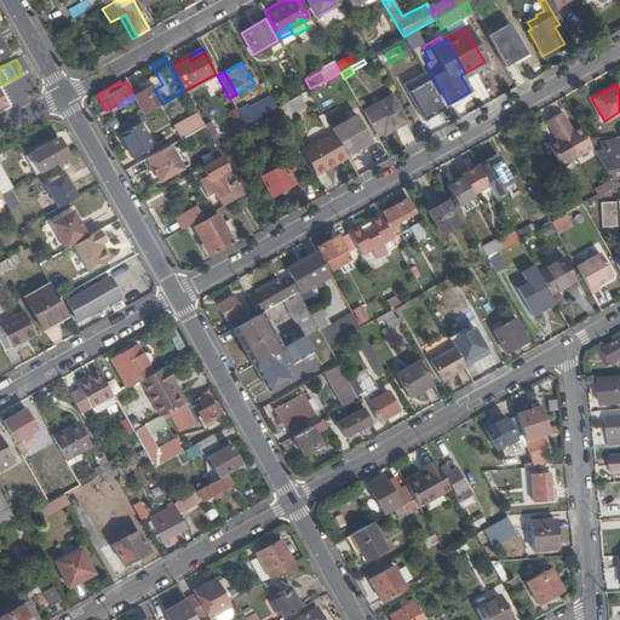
[(306,107),(299,95),(276,108),(285,122),(294,118),(292,114),(306,107)]
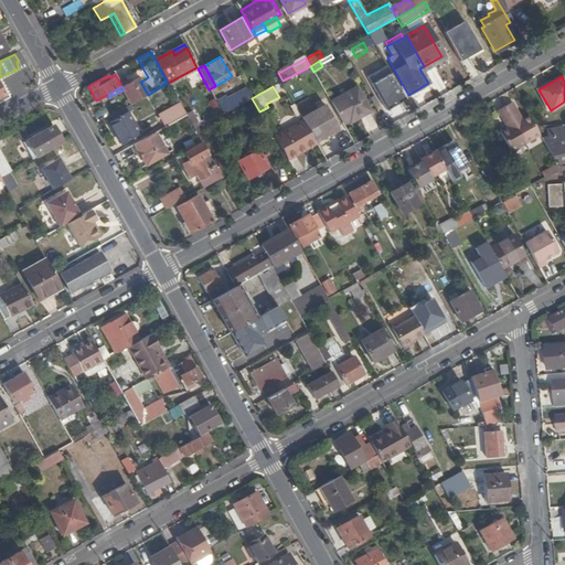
[(224,96),(215,100),(223,115),(252,98),(246,87),(226,98),(224,96)]
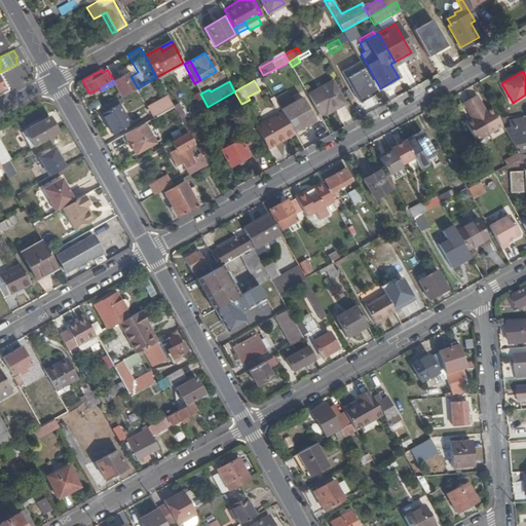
[(331,81),(306,95),(320,117),(343,104),(331,81)]
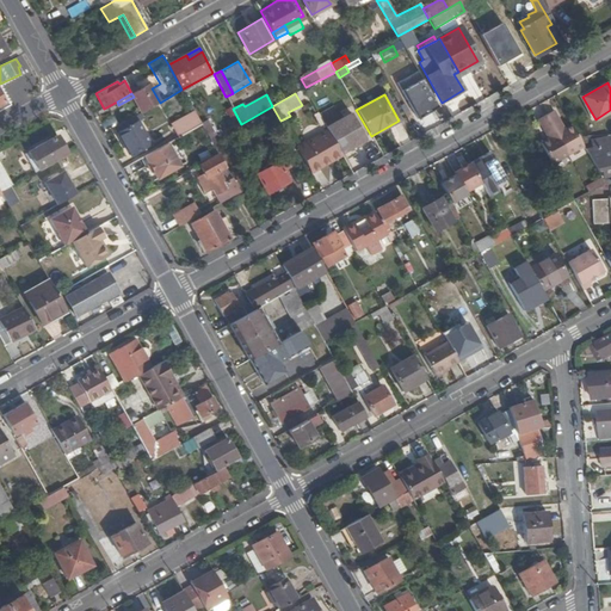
[(549,100),(539,105),(543,113),(553,109),(549,100)]
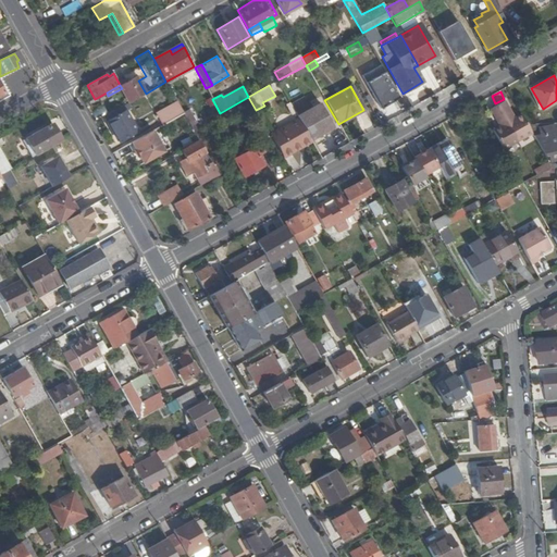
[(156,114),(162,125),(176,116),(178,115),(183,112),(177,102),(156,114)]
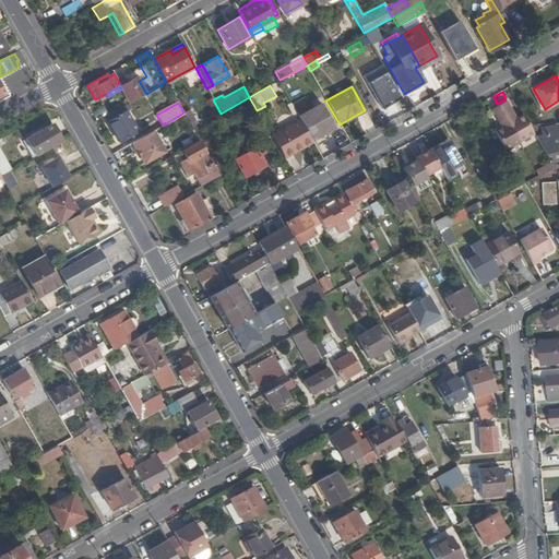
[(499,127),(492,131),(503,151),(518,142),(532,134),(527,125),(522,115),(514,118),(506,103),(498,107),(491,110),(499,127)]
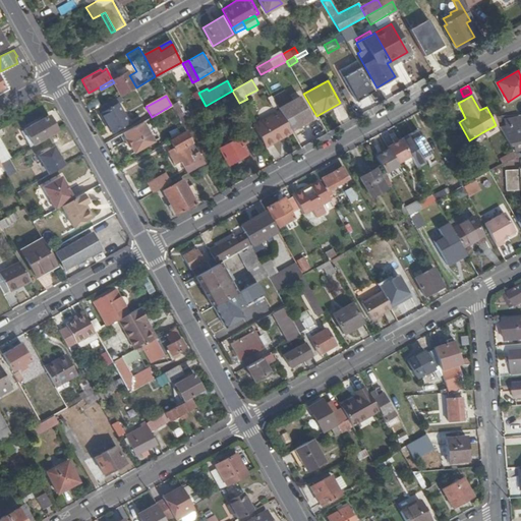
[(272,108),(276,106),(271,97),(267,98),(272,108)]
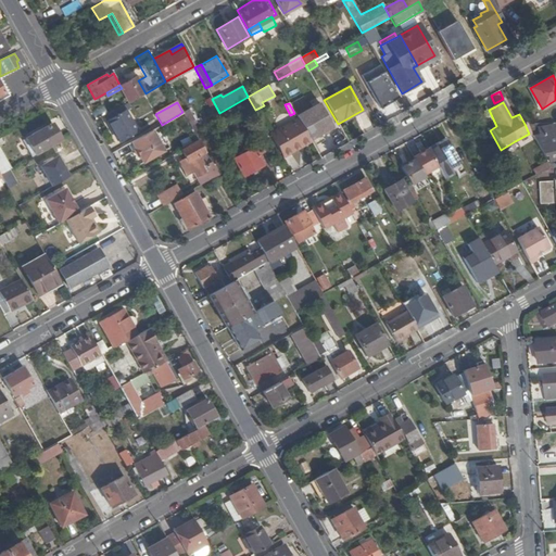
[(318,103),(295,116),(297,117),(307,137),(319,131),(320,134),(332,127),(318,103)]
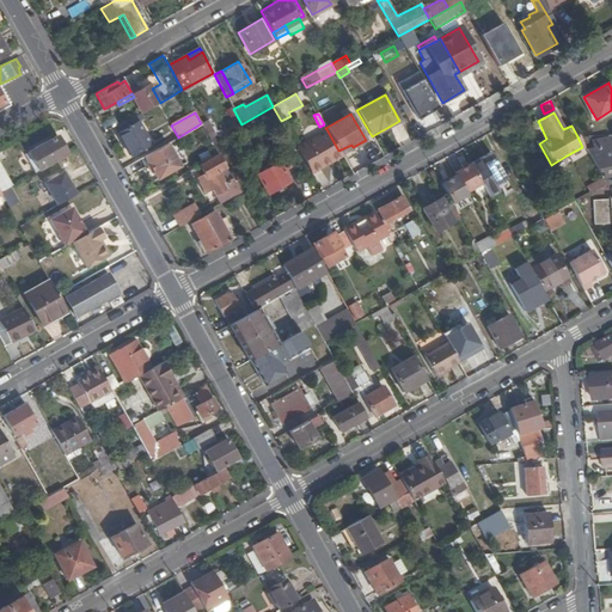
[(134,117),(115,128),(118,133),(136,122),(134,117)]
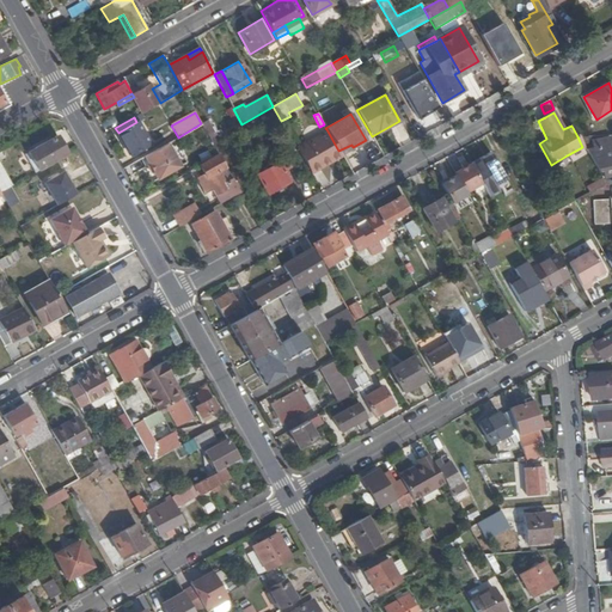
[(216,135),(208,120),(201,123),(208,136),(209,139),(216,135)]
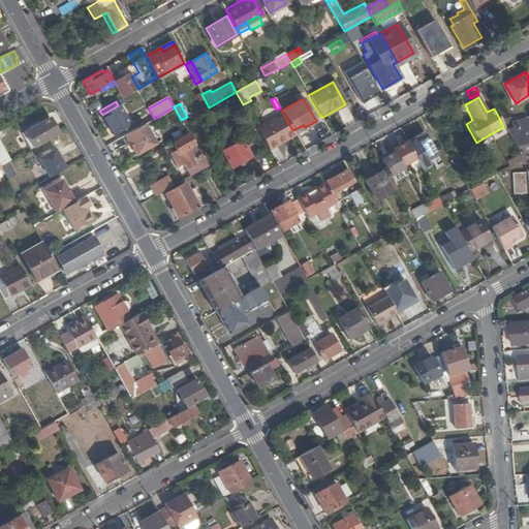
[(129,125),(118,105),(102,115),(113,134),(129,125)]
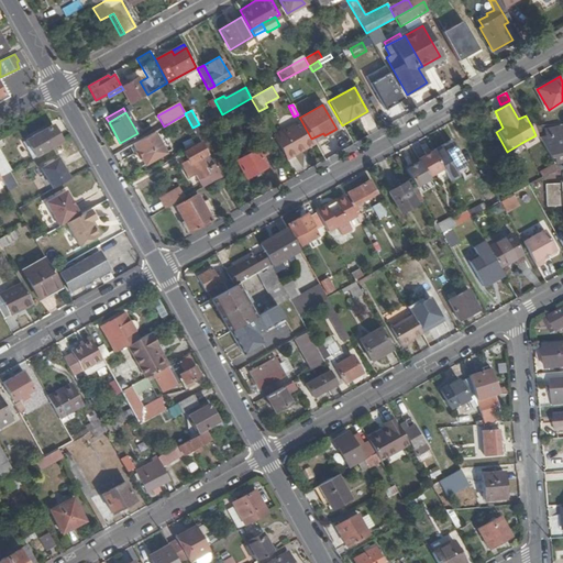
[(300,119),(272,135),(283,155),(304,144),(305,146),(313,142),(311,139),(300,119)]
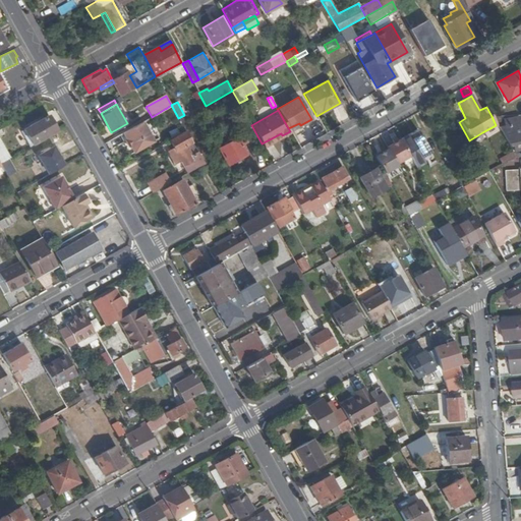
[(22,130),(31,146),(57,130),(48,115),(22,130)]
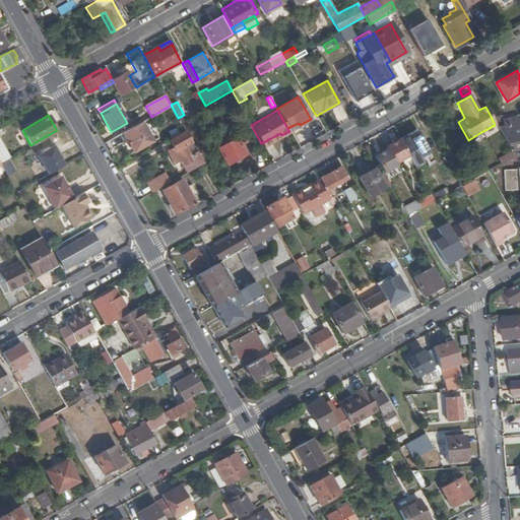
[(505,133),(501,134),(505,142),(509,141),(509,144),(511,143),(513,151),(519,149),(519,133),(517,118),(503,120),(505,133)]
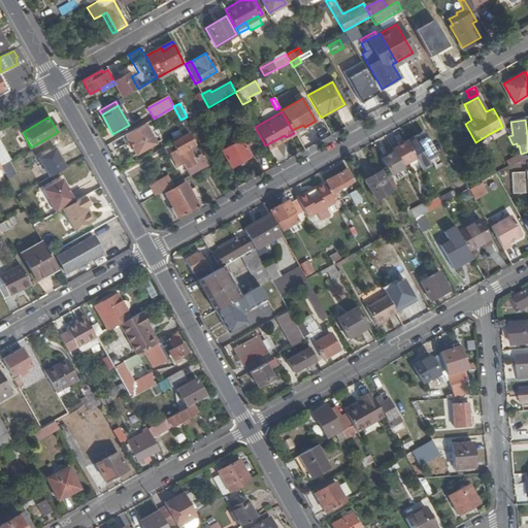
[(144,124),(124,135),(135,155),(155,143),(144,124)]
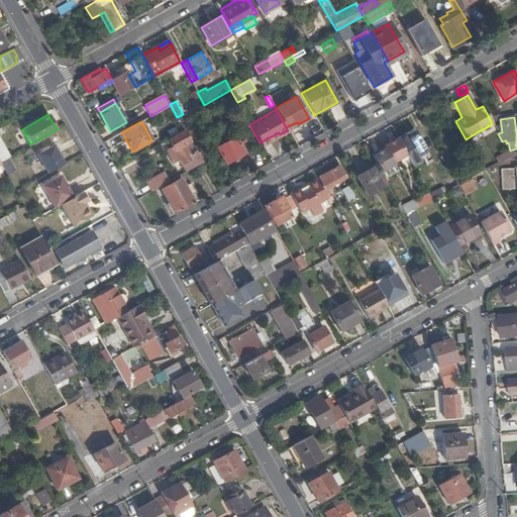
[(414,128),(397,138),(407,154),(413,166),(430,156),(414,128)]
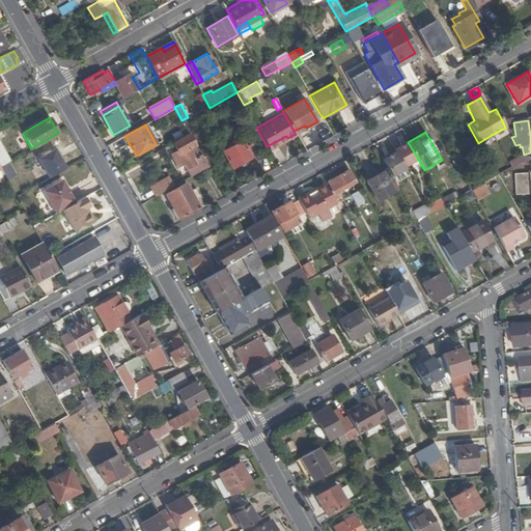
[(190,134),(173,143),(177,151),(175,152),(183,166),(185,164),(192,176),(207,167),(190,134)]
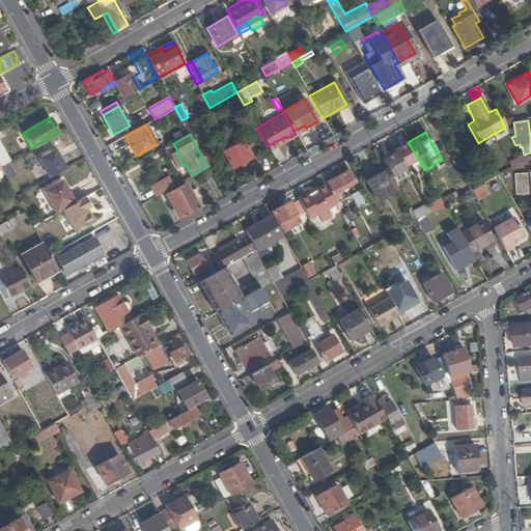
[(269,148),(287,138),(286,136),(267,146),(269,148)]
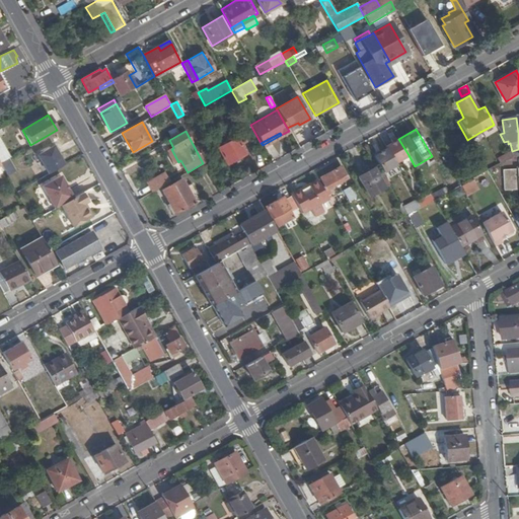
[(236,136),(217,148),(227,165),(245,154),(240,145),(246,142),(242,135),(237,138),(236,136)]
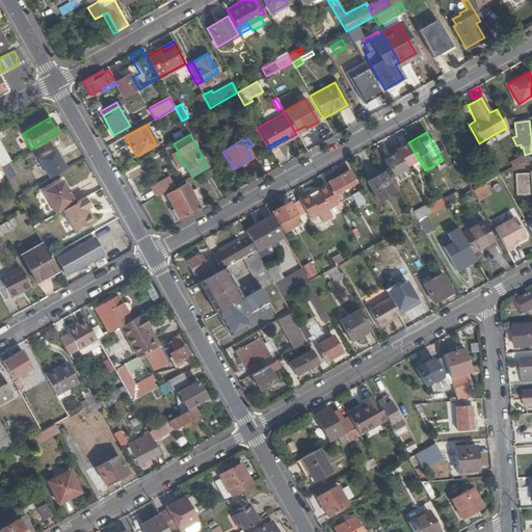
[(397,152),(405,166),(419,159),(408,142),(395,150),(397,152)]
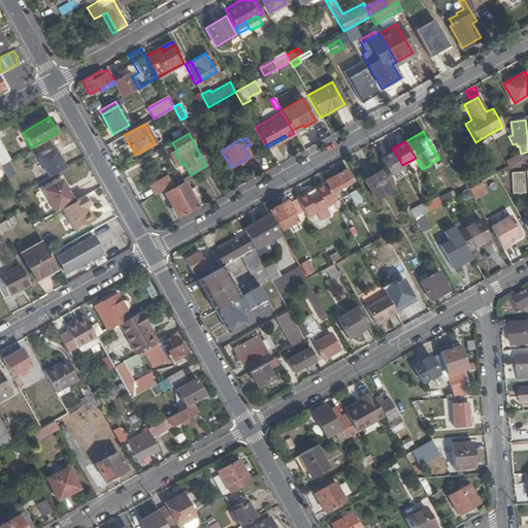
[(0,165),(9,160),(0,143),(0,165)]
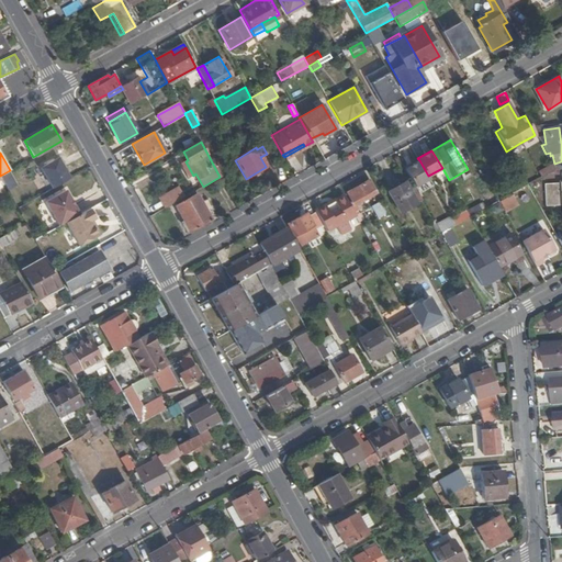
[(272,170),(281,165),(273,153),(266,157),(272,170)]
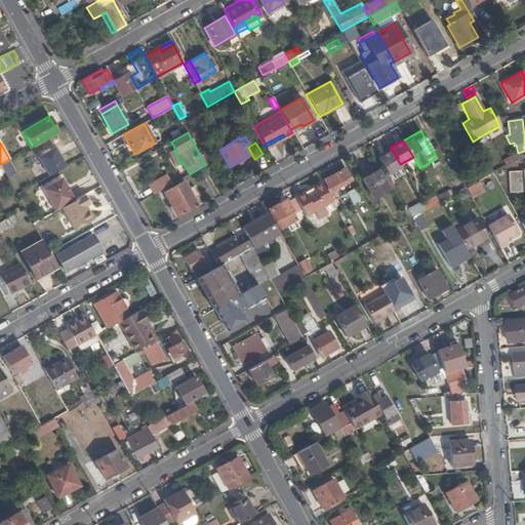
[(38,157),(47,172),(49,176),(65,167),(54,148),(38,157)]
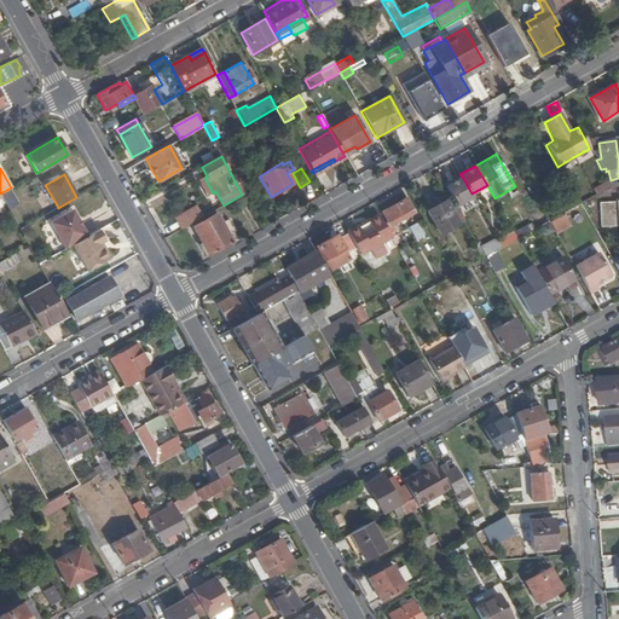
[(472,194),(462,177),(445,186),(456,207),(473,197),(472,194)]
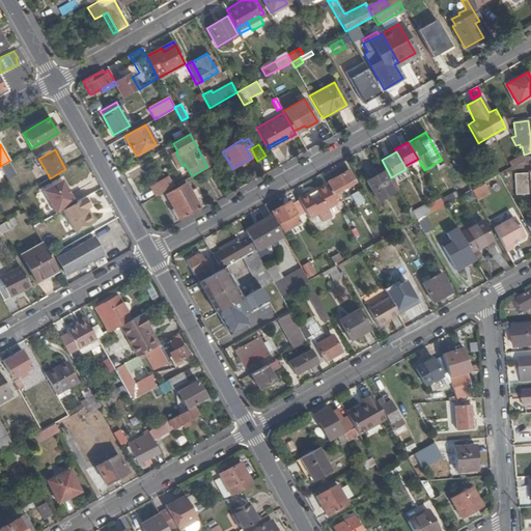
[(6,163),(0,166),(0,170),(6,180),(14,176),(6,163)]
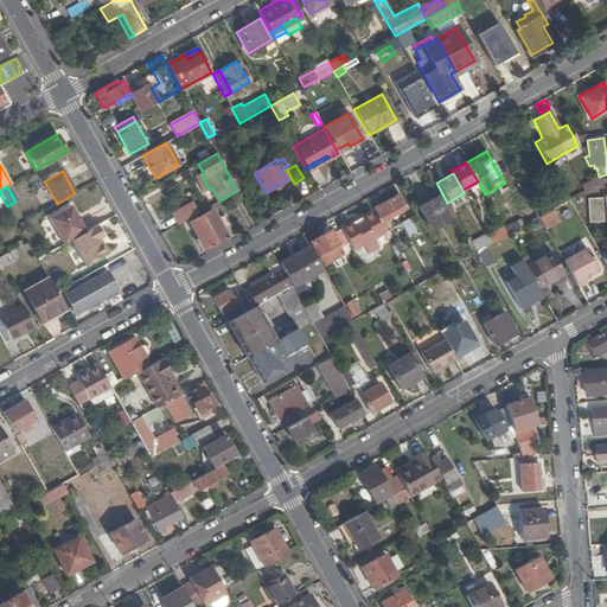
[(404,204),(398,193),(374,208),(379,218),(404,204)]
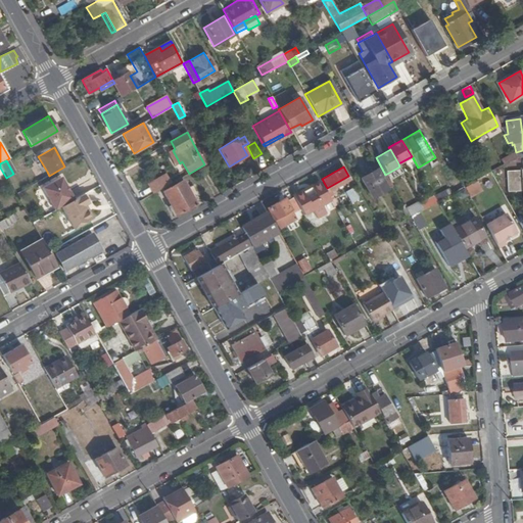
[(522,169),(508,171),(509,190),(522,189),(522,169)]
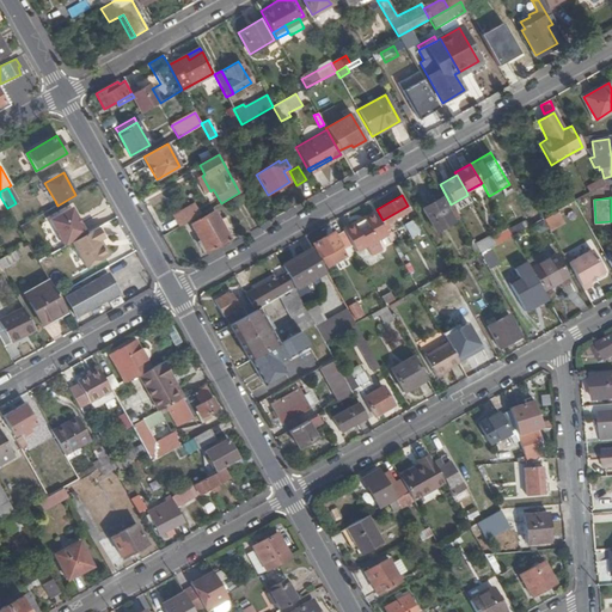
[(453,221),(440,199),(422,209),(435,232),(453,221)]
